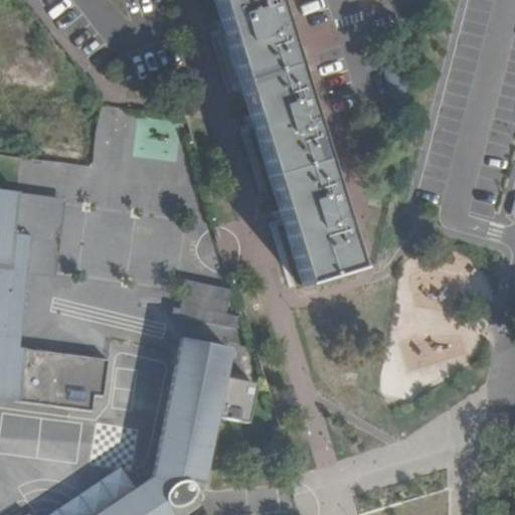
[(273,0),(213,0),(302,286),(356,270),(273,0)]
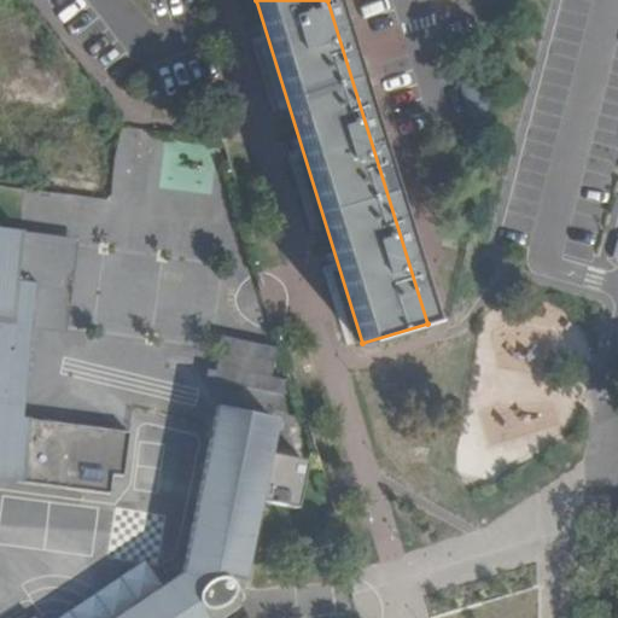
[(0,478),(103,491),(104,472),(116,474),(122,431),(12,415),(15,392),(24,328),(59,333),(71,239),(16,232),(0,229),(0,478)]
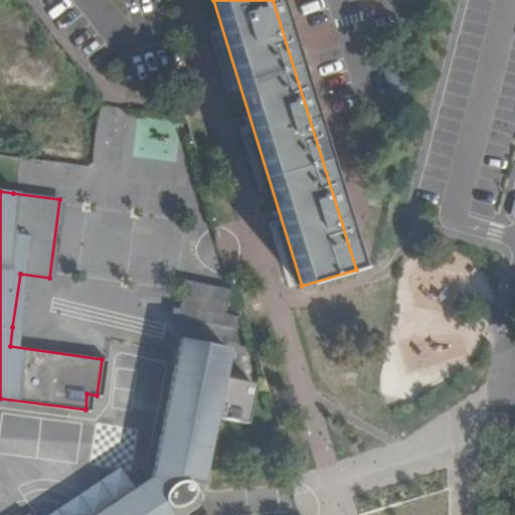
[(183,302),(225,312),(230,291),(188,281),(183,302)]
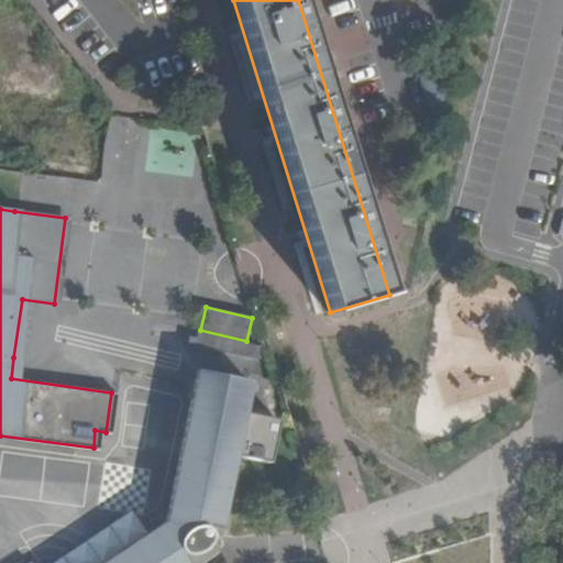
[(201,562),(213,555),(250,381),(198,371),(166,523),(105,562),(31,562),(30,562),(201,562)]
